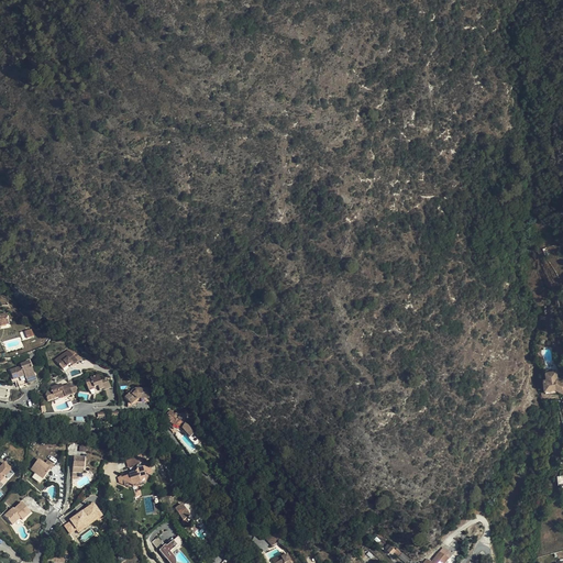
[(34,335),(32,328),(25,330),(28,338),(34,335)]
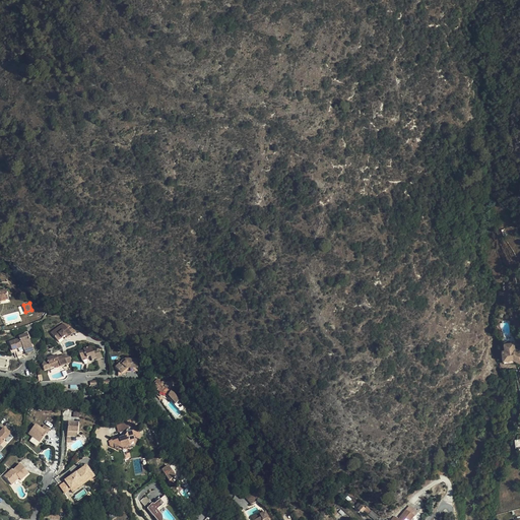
[(67,326),(63,321),(50,331),(57,339),(65,333),(67,335),(75,328),(71,323),(67,326)]
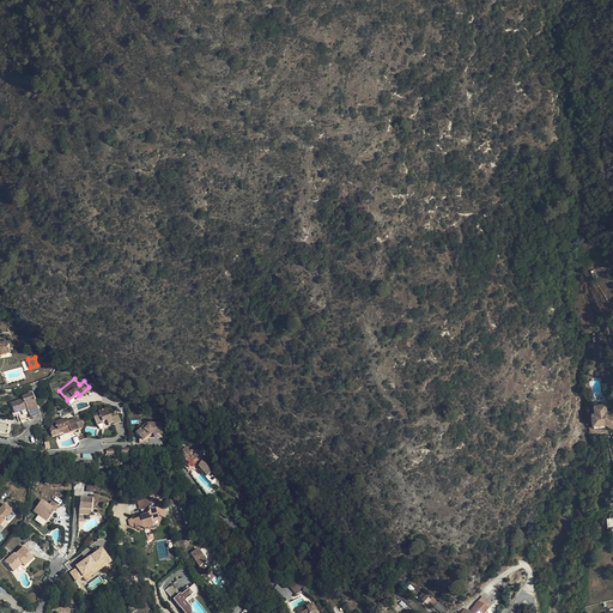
[(38,416),(31,394),(22,398),(23,400),(10,404),(13,413),(17,412),(19,422),(38,416)]
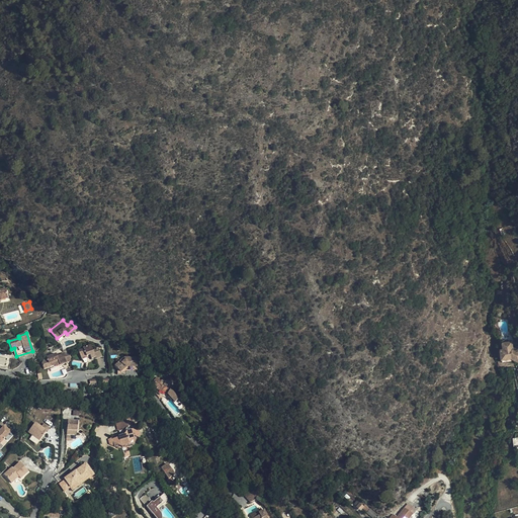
[(512,341),(507,342),(508,348),(504,349),(505,358),(511,357),(516,360),(517,360),(517,350),(513,348),(512,341)]
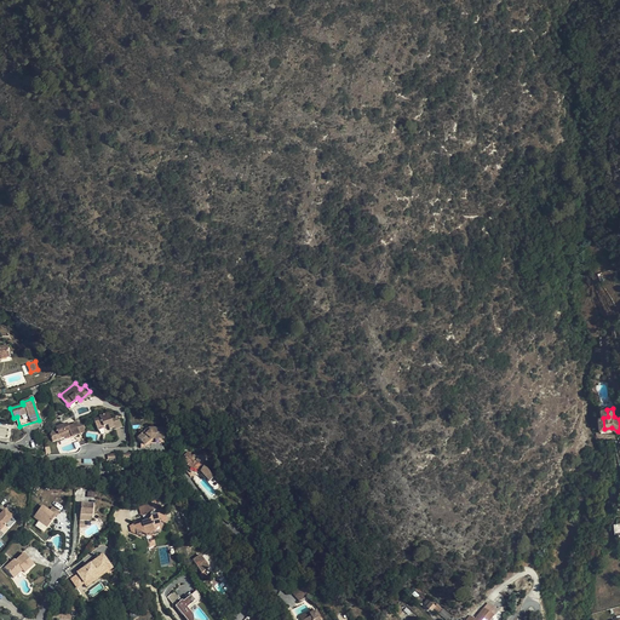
[(110,430),(122,426),(118,411),(103,415),(102,414),(99,415),(99,418),(96,418),(99,429),(110,426),(110,430)]
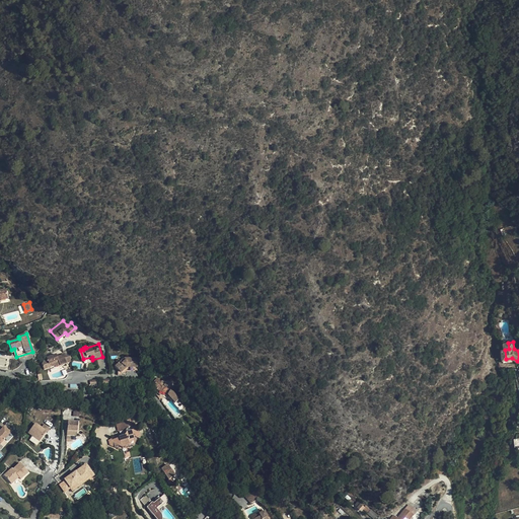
[(512,358),(506,359),(505,350),(502,350),(504,363),(517,361),(512,358)]
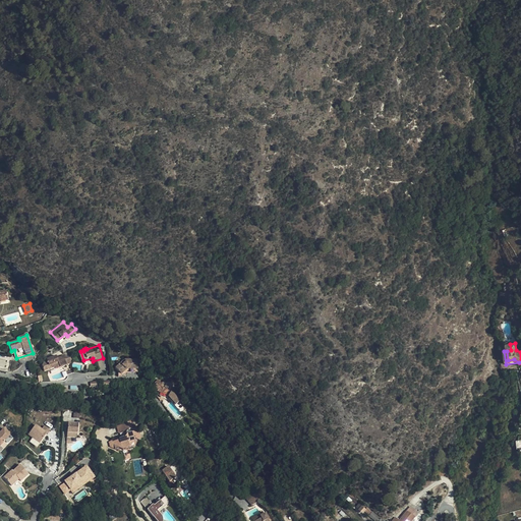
[(72,361),(68,352),(66,353),(65,352),(56,355),(47,359),(50,368),(56,365),(57,367),(72,361)]
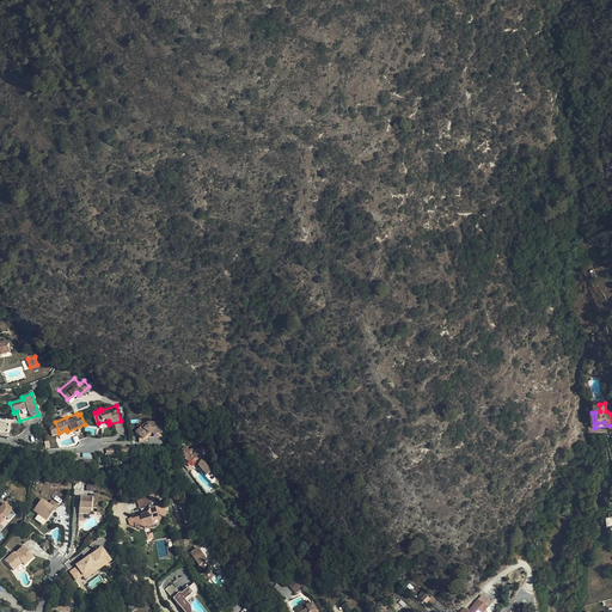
[(148,433),(163,433),(163,421),(148,421),(148,424),(144,424),(135,433),(139,435),(142,439),(148,433)]
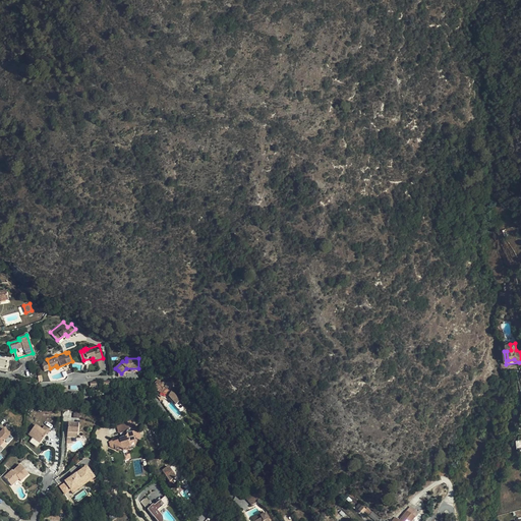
[(171,391),(170,390),(165,388),(167,383),(164,380),(162,383),(158,380),(155,382),(157,384),(154,386),(160,392),(168,395),(168,397),(175,405),(179,401),(171,391)]
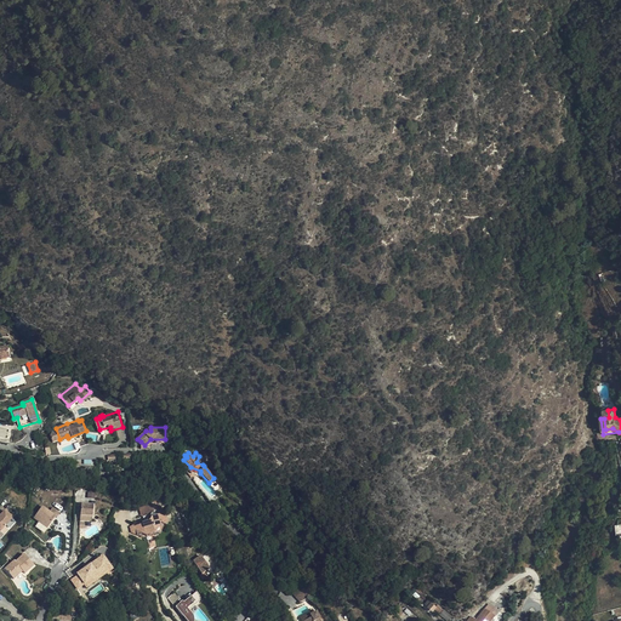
[(197,462),(203,465),(206,457),(200,454),(199,456),(197,462)]
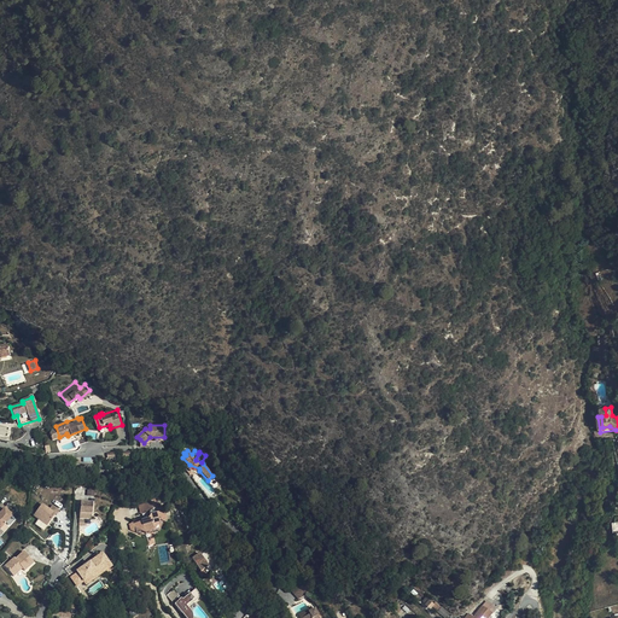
[(92,501),(80,500),(79,509),(91,511),(92,501)]
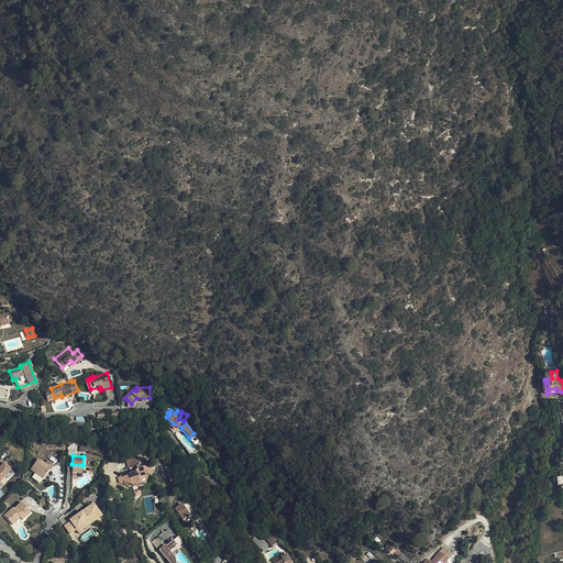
[(140,456),(127,461),(129,468),(142,464),(140,456)]
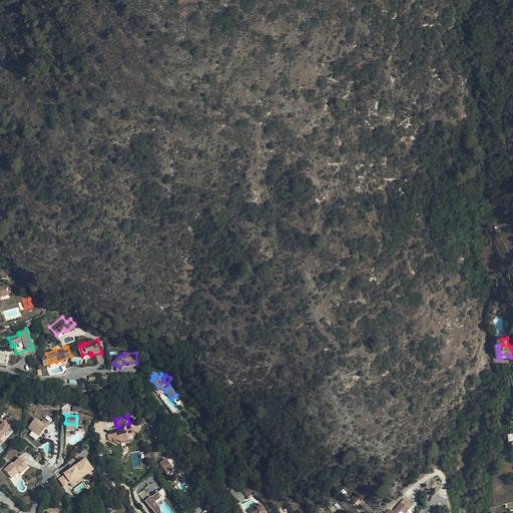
[(48,423),(43,418),(40,421),(34,417),(27,425),(39,434),(45,425),(46,425),(48,423)]
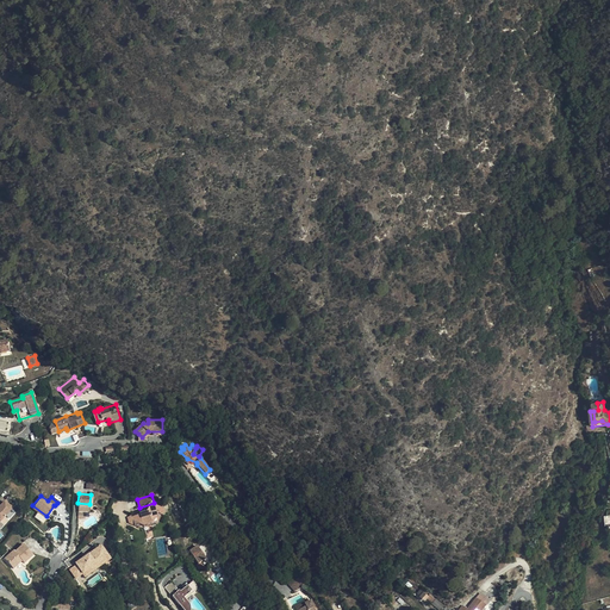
[(5,499),(0,504),(0,521),(13,506),(5,499)]
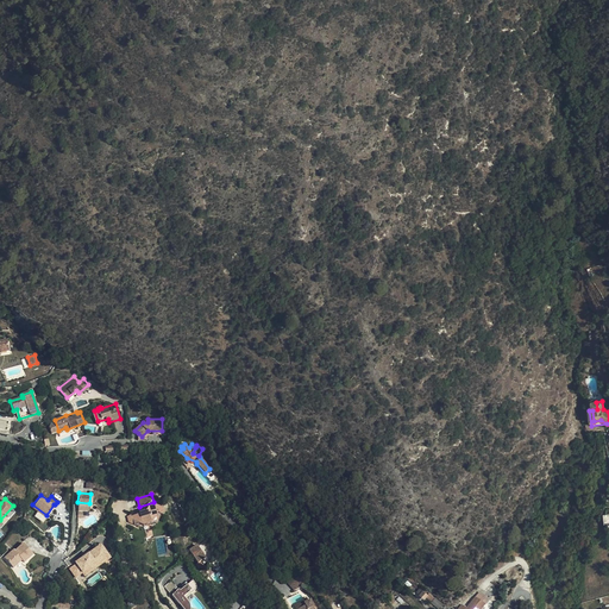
[(225,515),(232,509),(223,500),(215,507),(225,515)]
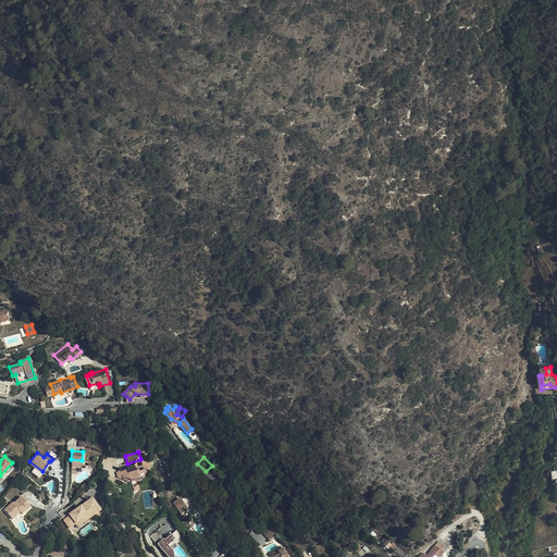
[(126,470),(121,472),(123,480),(127,479),(130,481),(133,480),(135,482),(136,481),(137,479),(137,478),(144,475),(147,471),(148,472),(149,470),(147,460),(138,463),(138,462),(136,463),(134,467),(126,469),(126,470)]
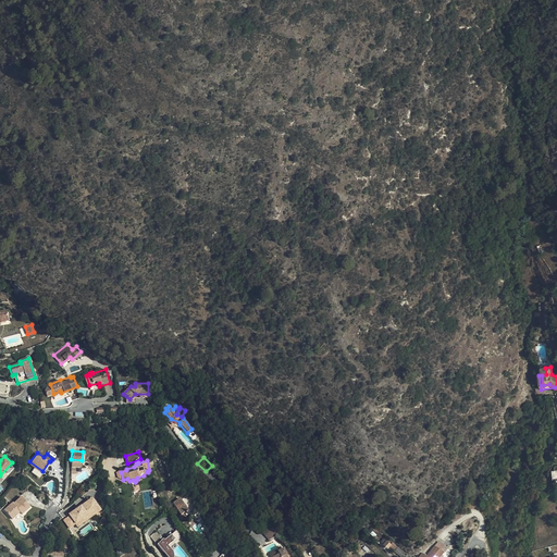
[(12,500),(3,507),(10,515),(17,508),(20,509),(22,511),(29,505),(21,495),(13,502),(12,500)]
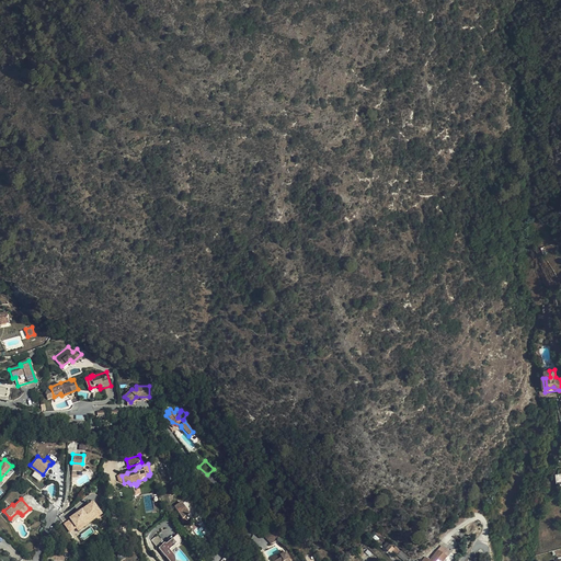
[(94,501),(63,521),(69,533),(76,528),(78,530),(103,514),(94,501)]
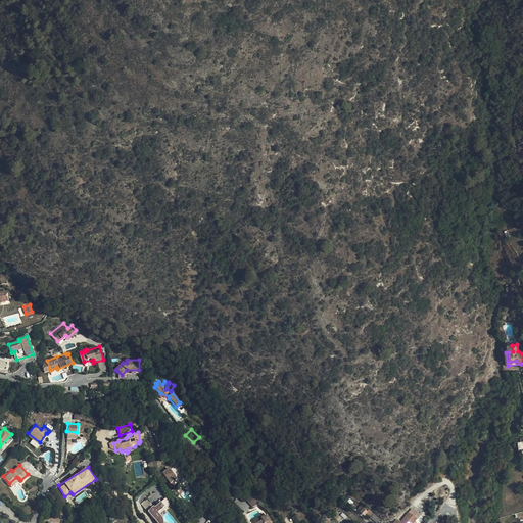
[(172,482),(176,479),(173,474),(165,478),(170,483),(169,485),(171,488),(174,485),(172,482)]
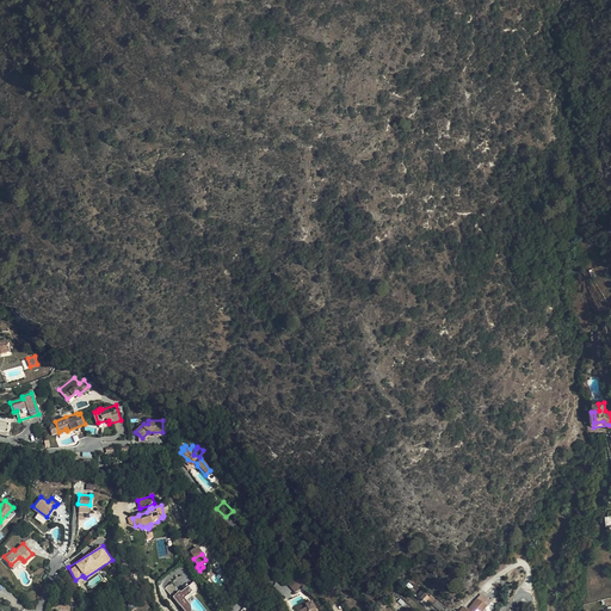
[(177,574),(170,579),(181,602),(189,598),(187,594),(199,588),(197,585),(201,582),(198,578),(184,586),(184,585),(183,585),(181,585),(180,585),(180,586),(178,587),(177,585),(181,582),(177,574)]
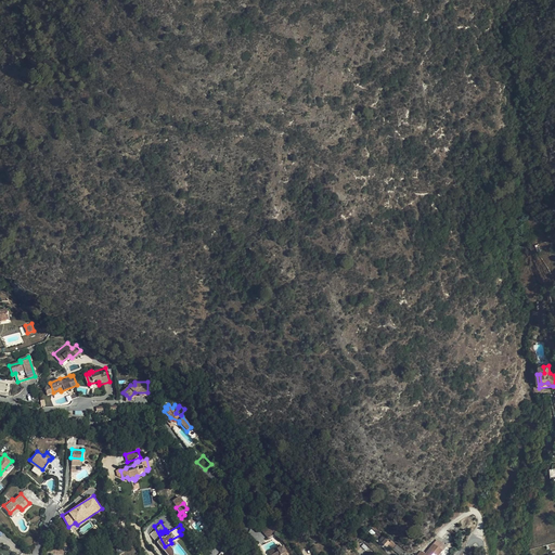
[(267,527),(263,528),(270,537),(279,532),(274,524),(267,527)]
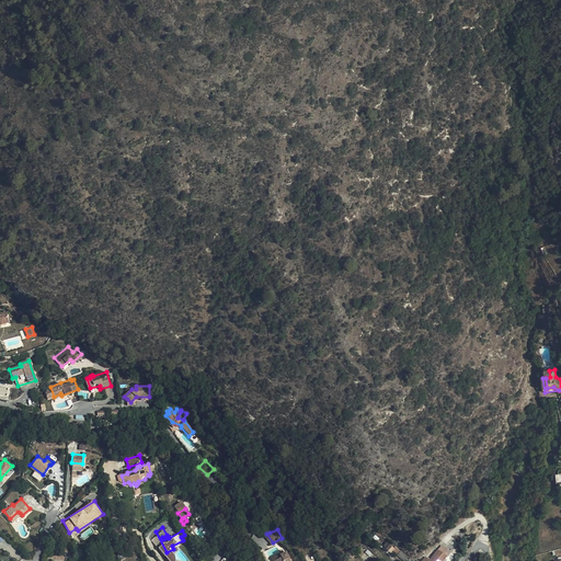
[(422,560),(443,560),(447,557),(438,549),(430,560),(425,557),(422,560)]
